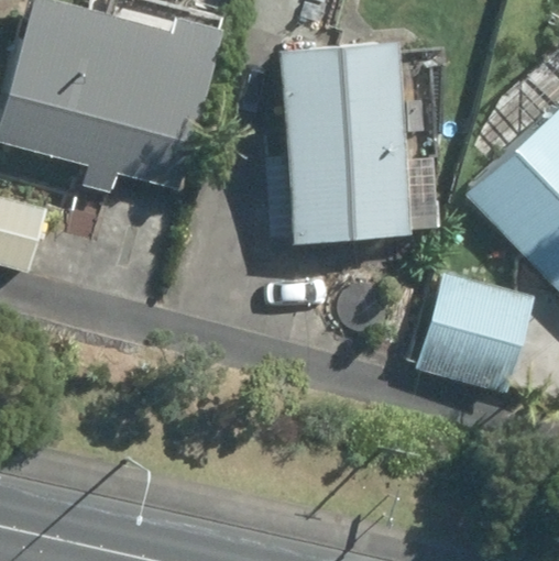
[(32,0),(0,127),(0,141),(90,164),(85,186),(112,193),(118,172),(179,189),(223,29),(176,17),(172,32),(55,0),(32,0)]
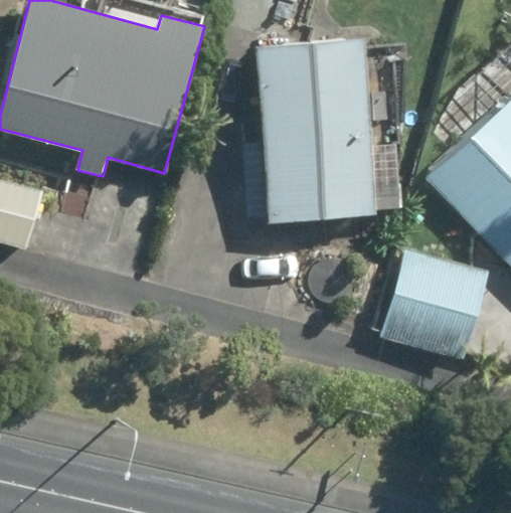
[(275,0),(273,6),(301,17),(307,0),(275,0)]
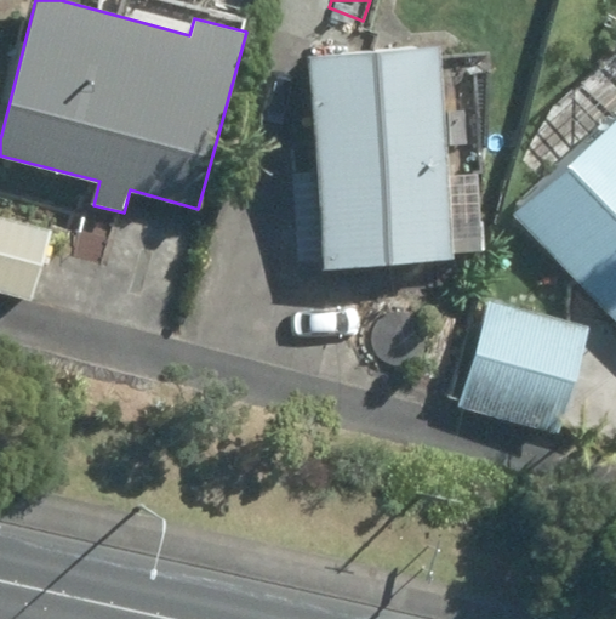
[(317,169),(297,171),(301,209),(321,206),(324,268),(451,260),(451,253),(484,249),(469,51),(438,55),(437,45),(309,55),(317,169)]
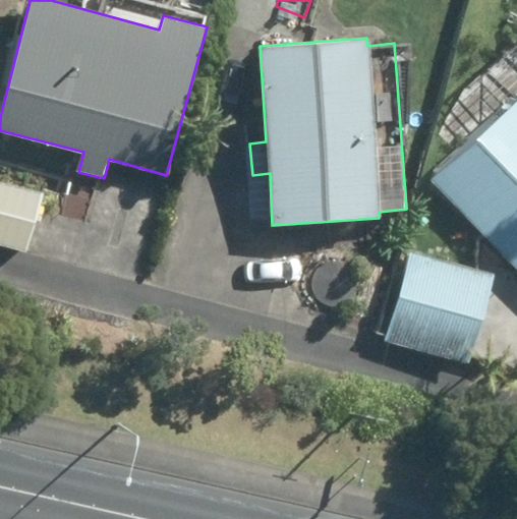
[(471,87),(500,116),(433,179),(516,267),(516,45),(471,87)]
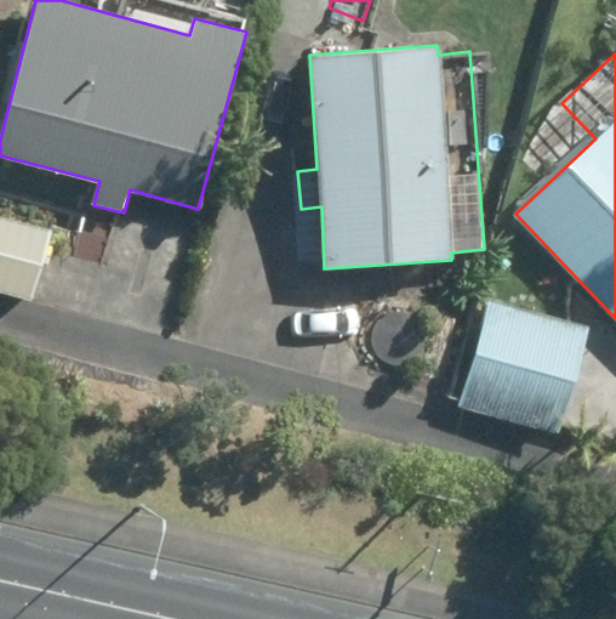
[(0,290),(33,299),(51,233),(0,219),(0,290)]
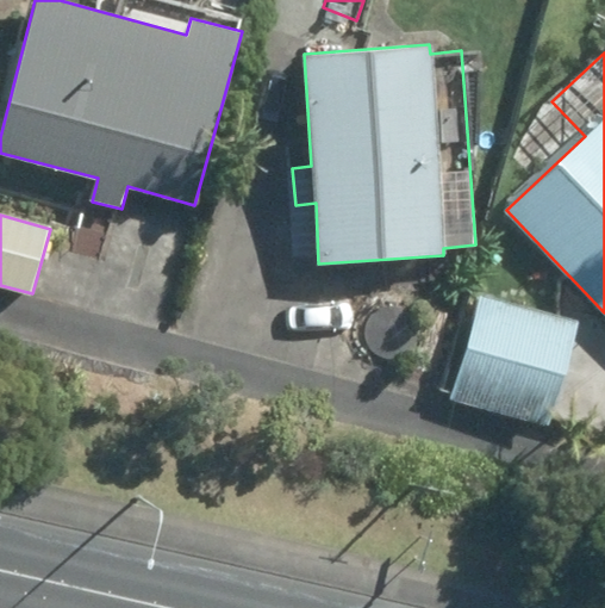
[(453,398),(548,426),(578,324),(482,296),(453,398)]
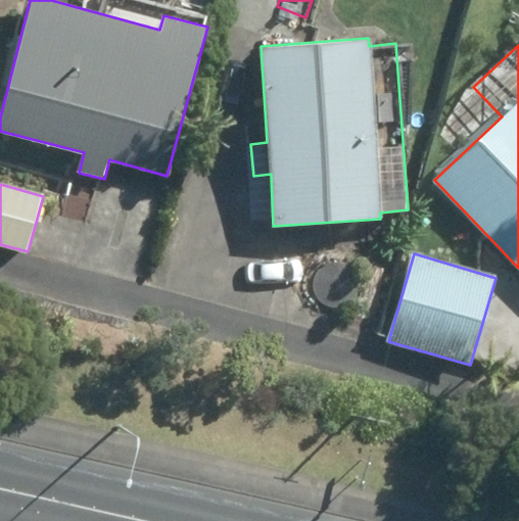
All buildings are outlined.
